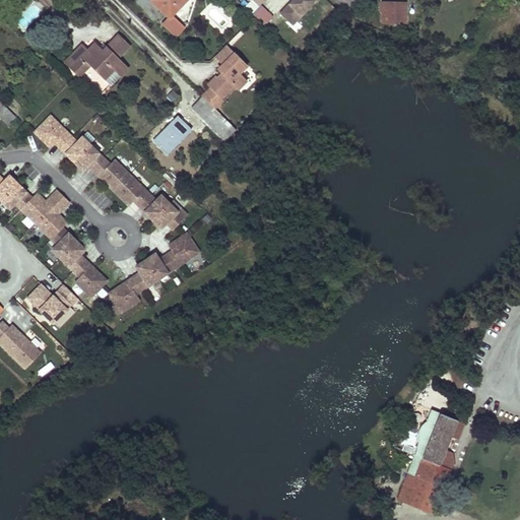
[(156,0),(153,4),(170,19),(164,24),(177,38),(185,29),(173,18),(189,0),(156,0)]
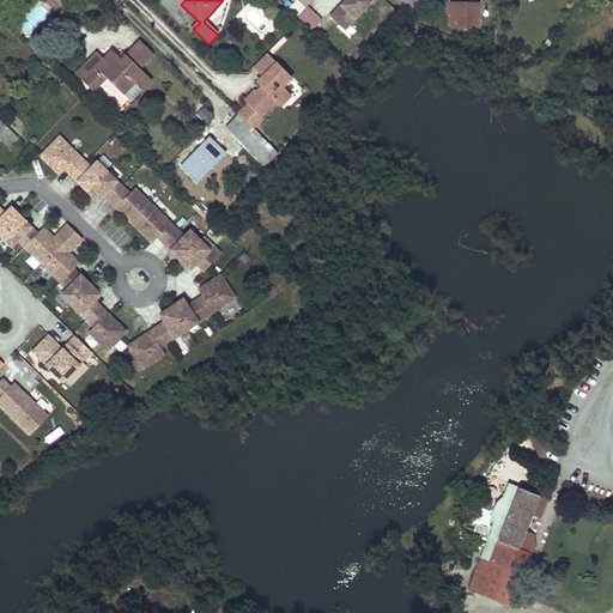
[(341,5),(331,17),(340,26),(345,22),(351,26),(372,2),(374,4),(377,0),(345,0),(344,1),(346,4),(343,7),(341,5)]
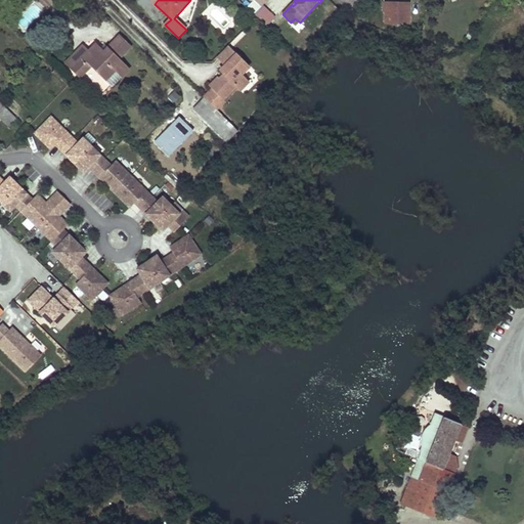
[(352,0),(336,0),(352,10),(356,3),(352,0)]
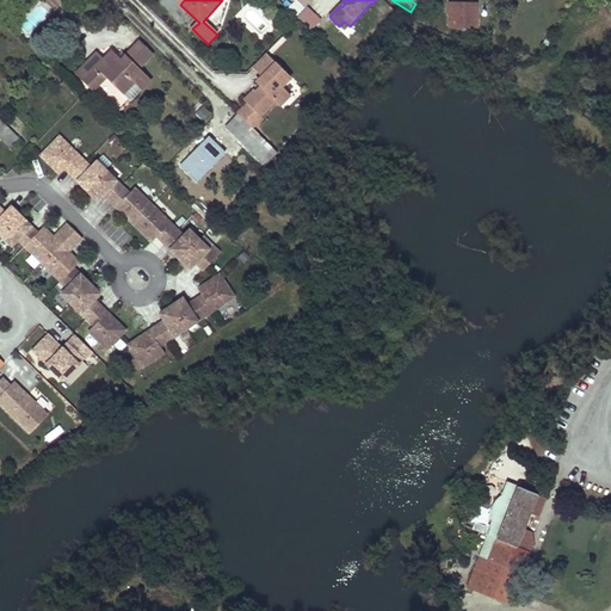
[(477,5),(456,4),(455,13),(451,13),(451,18),(477,20),(477,5)]
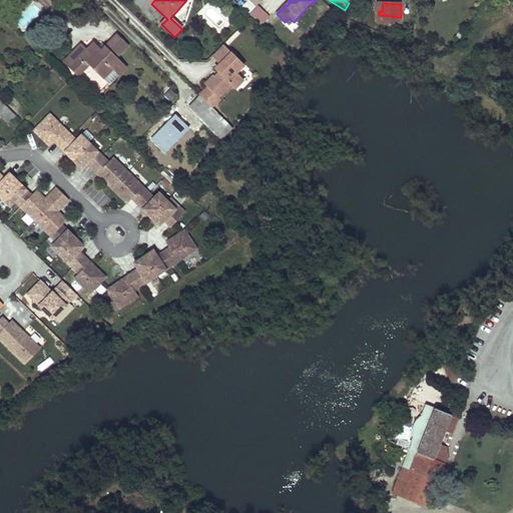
[(401,17),(379,15),(379,23),(391,23),(391,24),(401,24),(401,17)]
